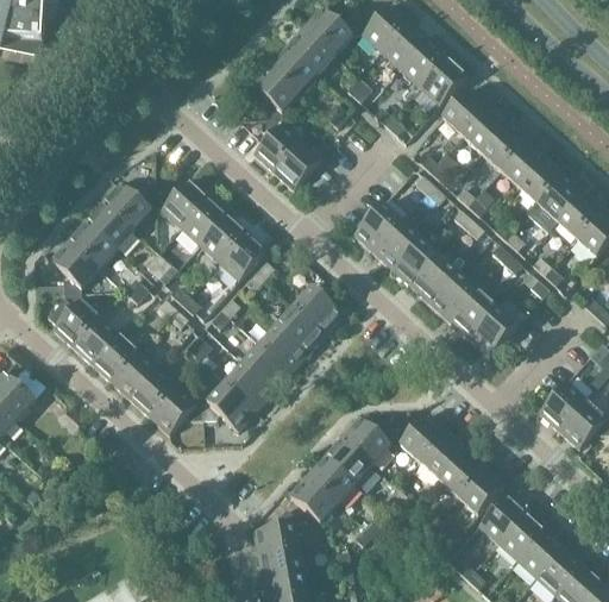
[(0,0),(0,36),(13,38),(41,39),(41,41),(43,41),(44,22),(44,17),(45,17),(45,16),(46,16),(48,14),(49,14),(49,13),(50,13),(50,12),(51,11),(51,10),(52,10),(52,8),(54,8),(54,7),(54,6),(55,5),(55,4),(55,2),(55,1),(55,0),(0,0)]
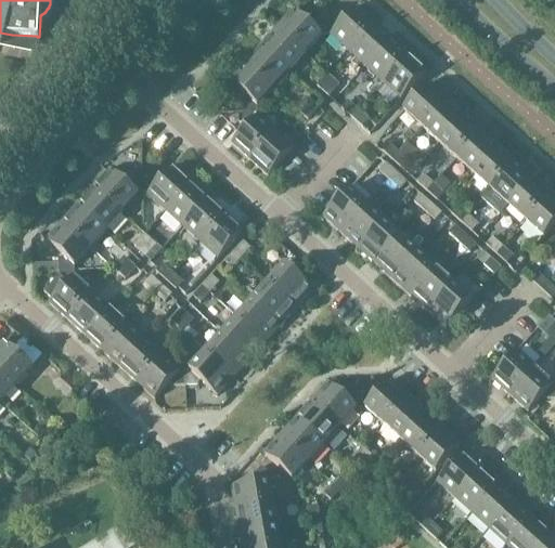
[(337,15),(325,16),(326,31),(331,31),(348,48),(374,20),(356,3),(341,20),(337,15)]
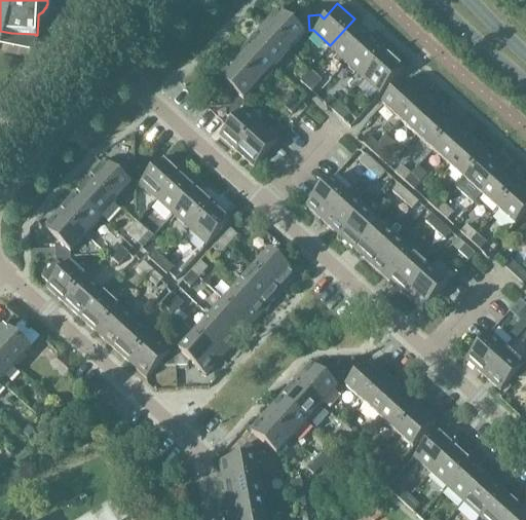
[(277,5),(262,23),(289,47),(305,30),(309,30),(308,15),(297,15),(294,20),(277,5)]
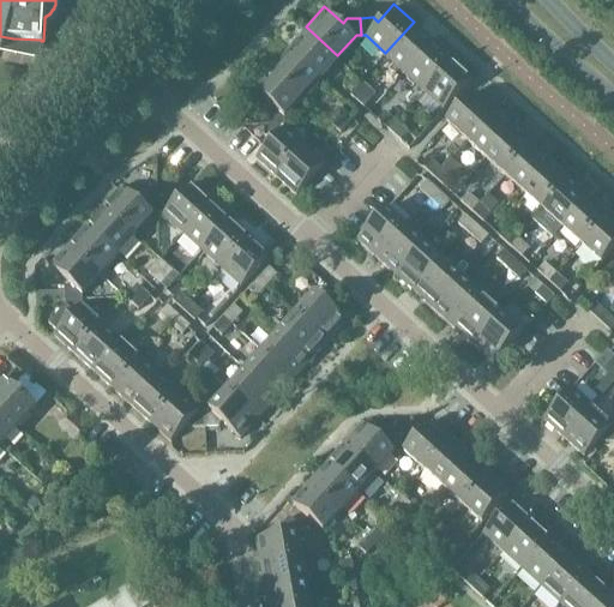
[(433,38),(414,22),(385,53),(404,70),(433,38)]
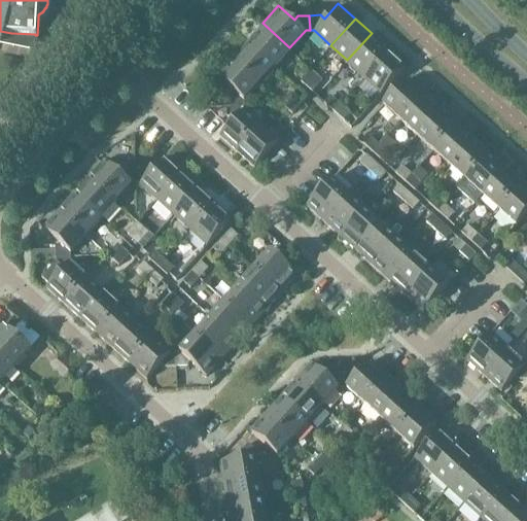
[(262,23),(248,39),(275,64),(289,47),(262,23)]
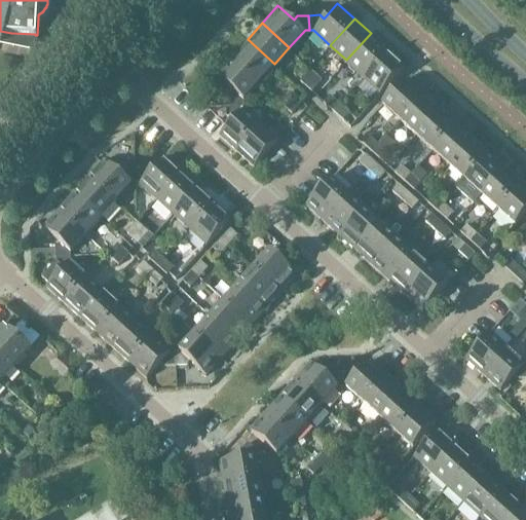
[(387,48),(371,33),(346,60),(363,75),(387,48)]
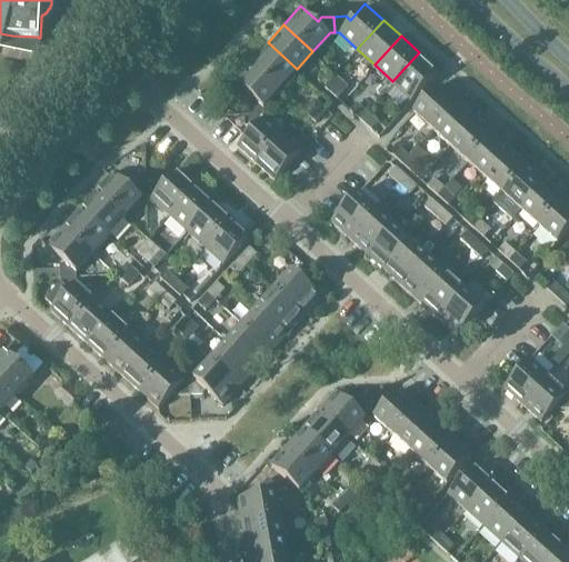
[(268,42),(251,60),(280,87),(297,69),(268,42)]
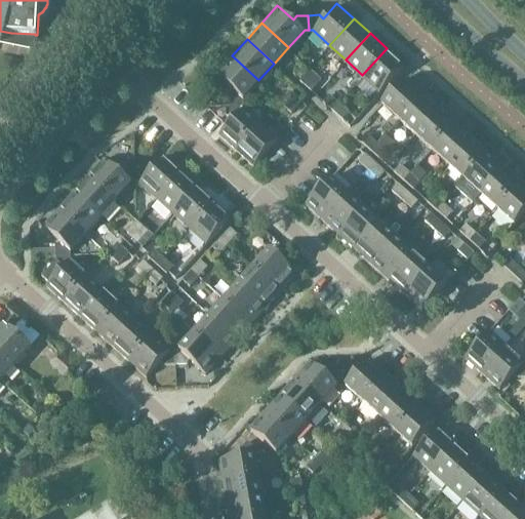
[(364,76),(357,83),(369,94),(376,87),(379,90),(404,64),(387,48),(362,75),(364,76)]
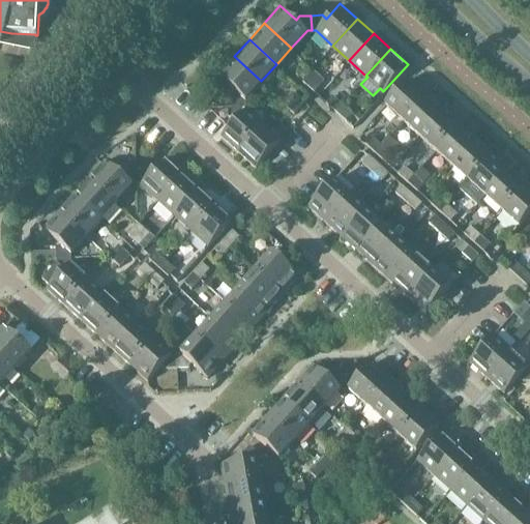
[(231,91),(231,103),(245,102),(245,97),(261,81),(234,56),(218,74),(234,87),(231,91)]
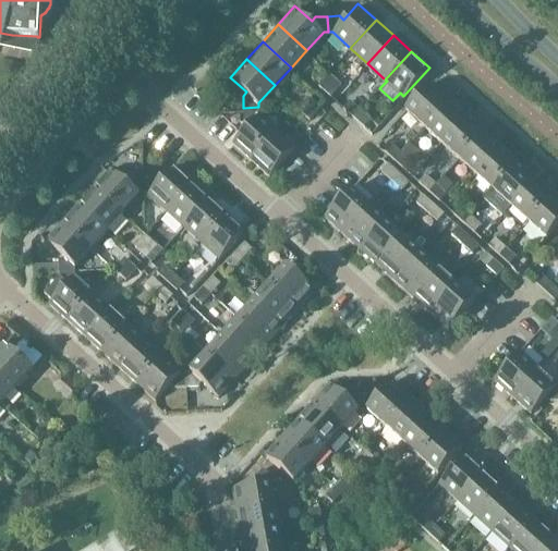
[(318,83),(325,88),(336,76),(329,71),(318,83)]
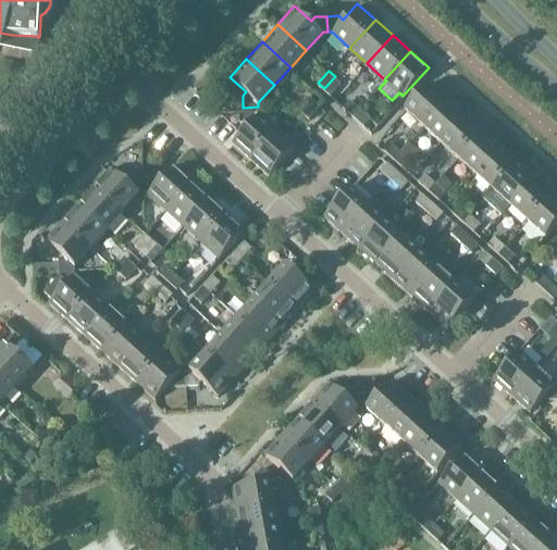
[(324,88),(330,94),(341,82),(335,76),(324,88)]
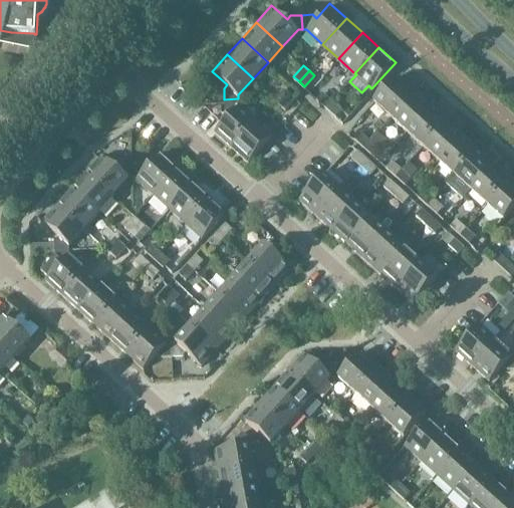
[(391,113),(415,88),(398,73),(373,98),(391,113)]
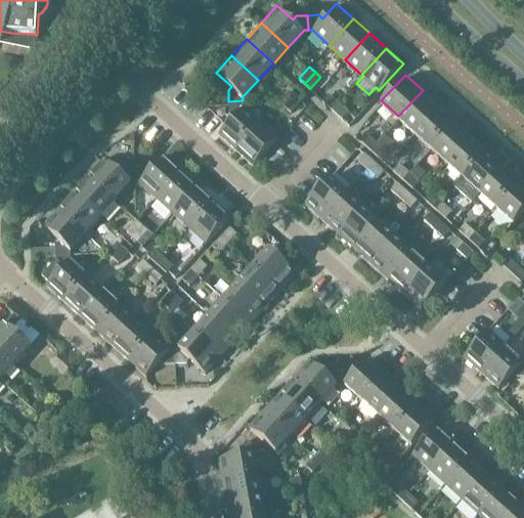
[(279,99),(286,104),(296,93),(290,88),(279,99)]
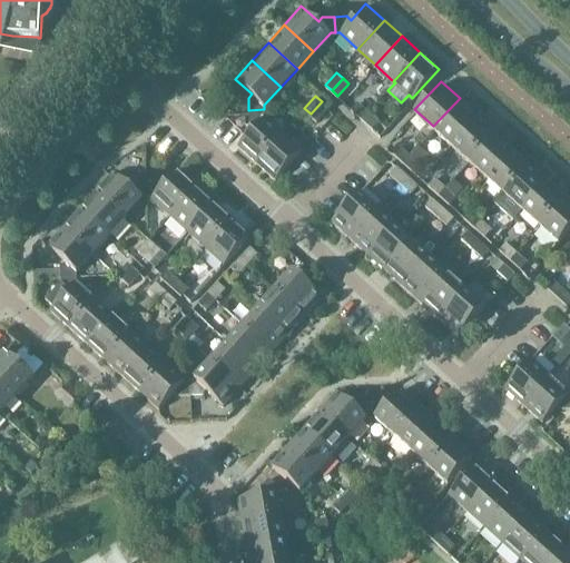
[(433,126),(451,142),(478,114),(482,109),(473,101),(470,101),(467,104),(460,98),(433,126)]
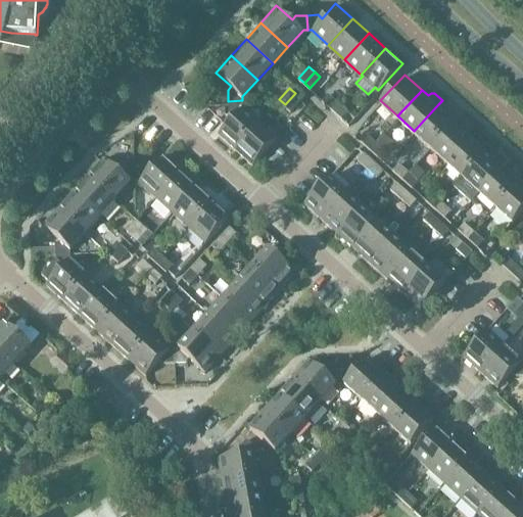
[(322,98),(331,107),(338,100),(328,91),(322,98)]
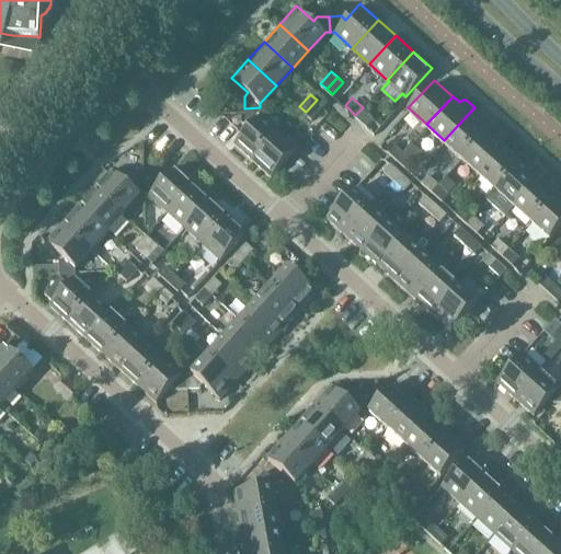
[(317,100),(306,112),(311,117),(322,105),(317,100)]
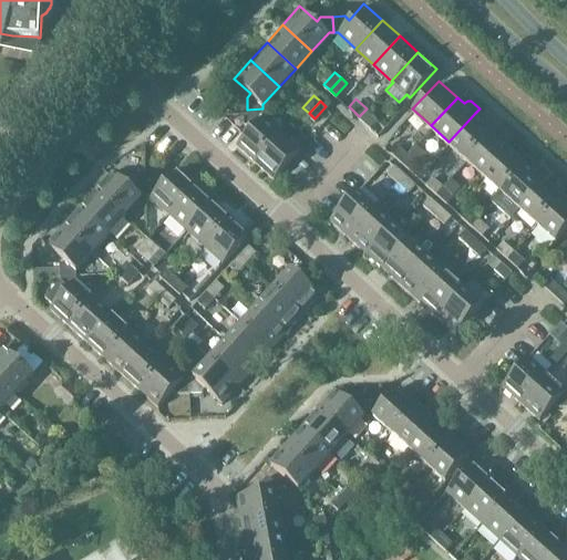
[(237,143),(256,159),(281,131),(264,114),(263,109),(247,110),(248,122),(253,125),(237,143)]
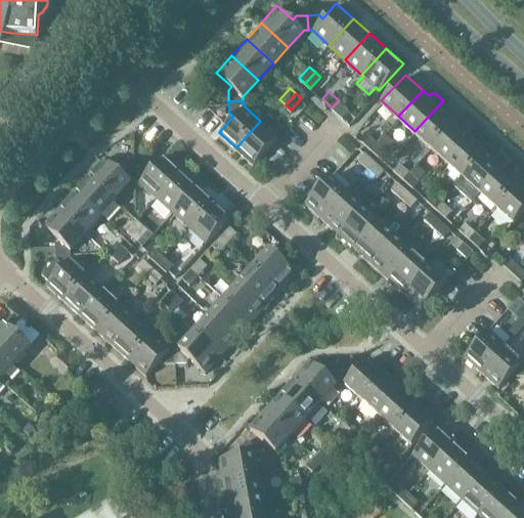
[(339,100),(332,108),(342,116),(348,109),(339,100)]
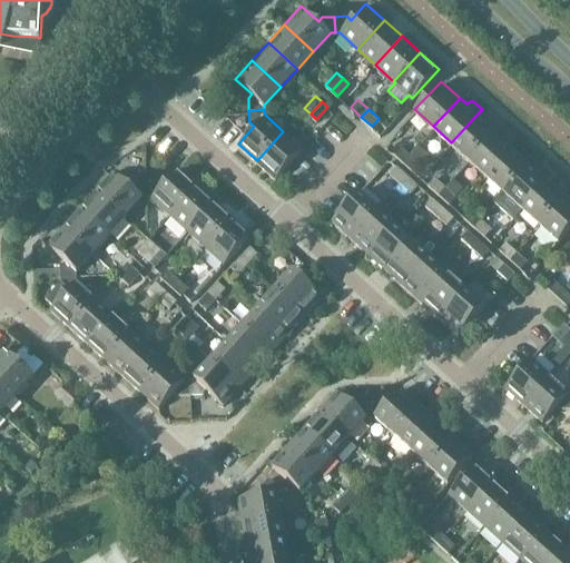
[(469,159),(495,130),(478,114),(451,142),(469,159)]
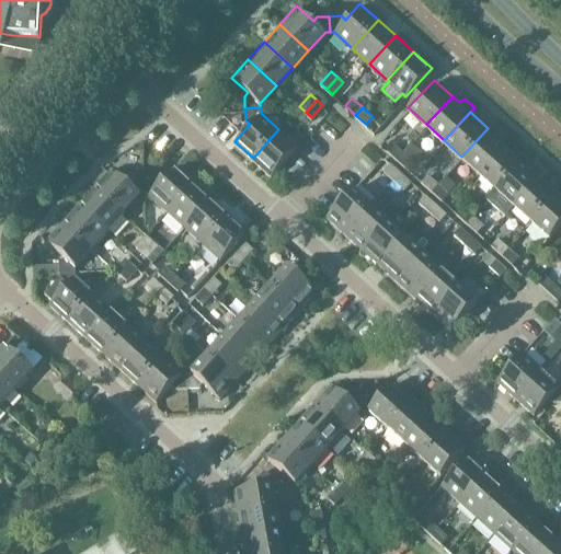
[(461,157),(479,172),(505,143),(488,128),(461,157)]
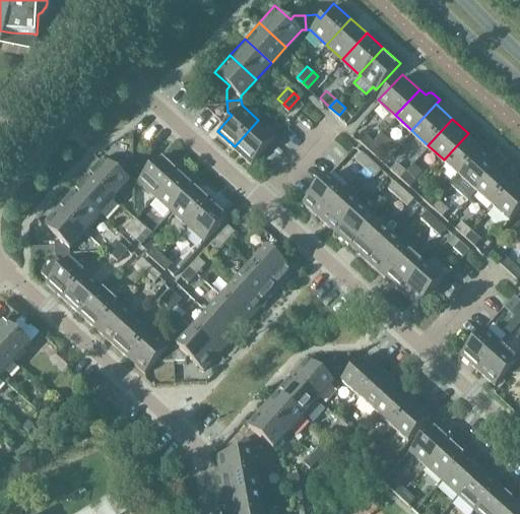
[(258,120),(235,146),(251,162),(275,135),(258,120)]
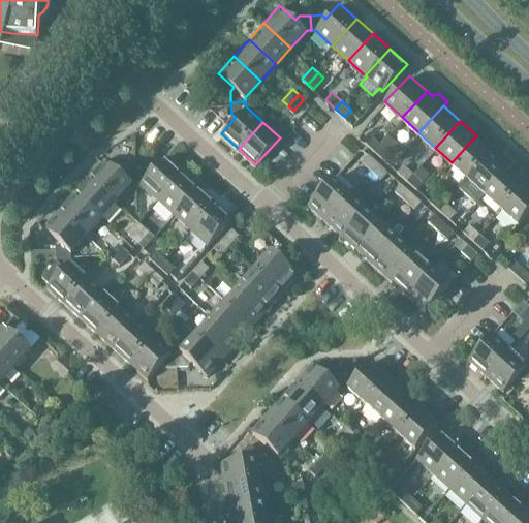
[(364,140),(374,149),(380,142),(370,132),(364,140)]
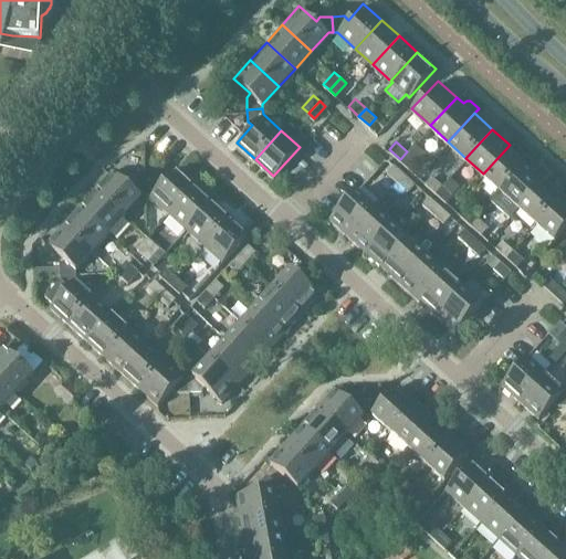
[(483,173),(501,190),(527,161),(510,145),(483,173)]
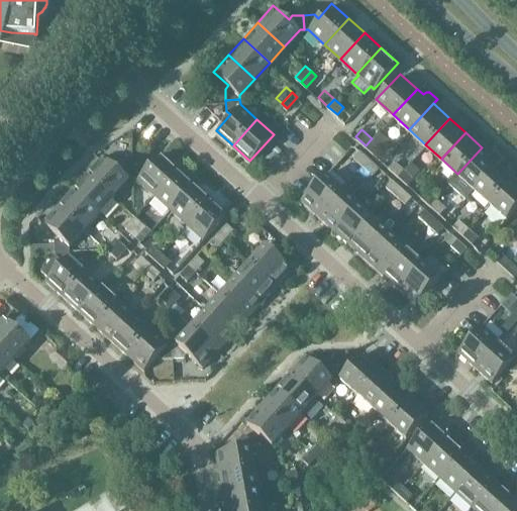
[(366,145),(375,154),(381,146),(372,138),(366,145)]
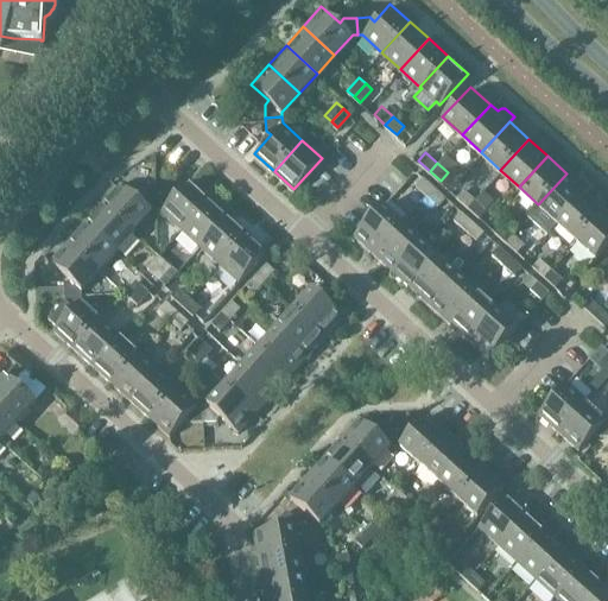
[(538,204),(529,214),(548,232),(557,221),(586,190),(590,185),(581,177),(577,177),(574,181),(567,174),(538,204)]
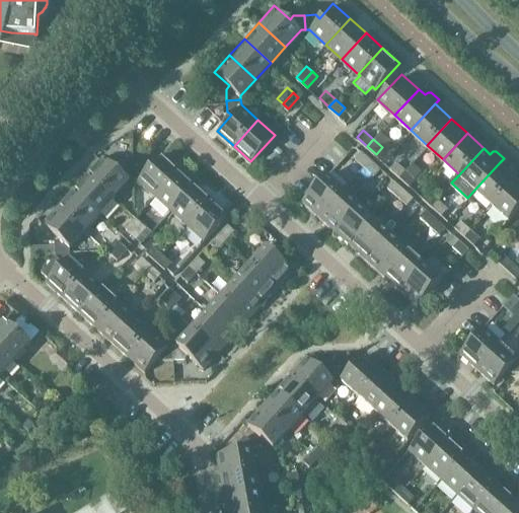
[(355,156),(364,164),(371,157),(361,149),(355,156)]
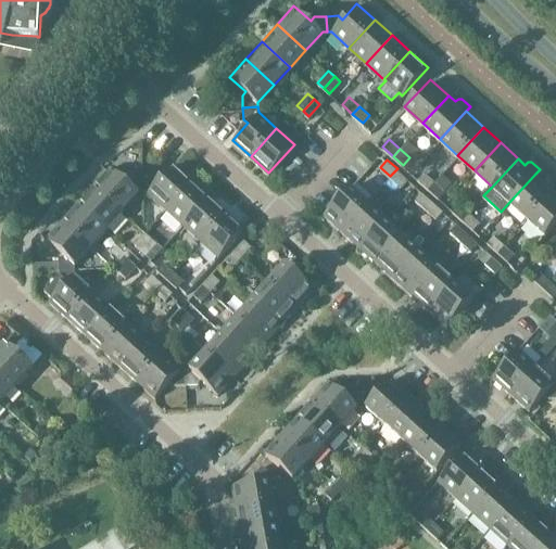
[(154,176),(142,176),(143,191),(148,191),(166,207),(191,179),(174,163),(159,179),(154,176)]
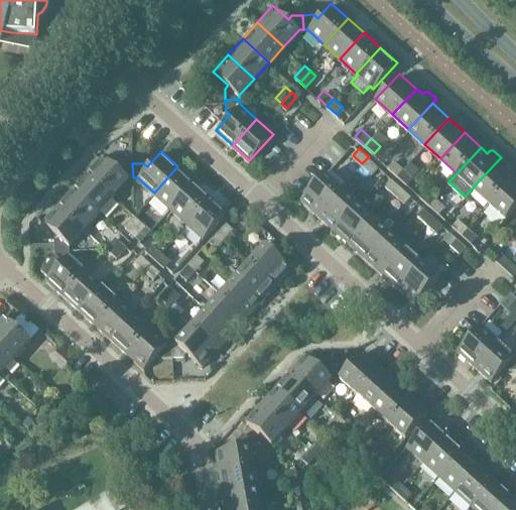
[(88,171),(114,195),(129,177),(133,177),(132,163),(121,164),(118,168),(103,154),(88,171)]
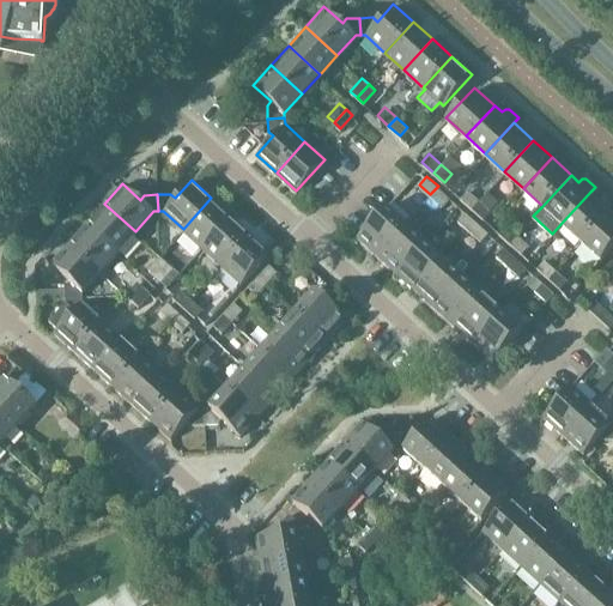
[(430,194),(442,205),(449,197),(438,186),(430,194)]
